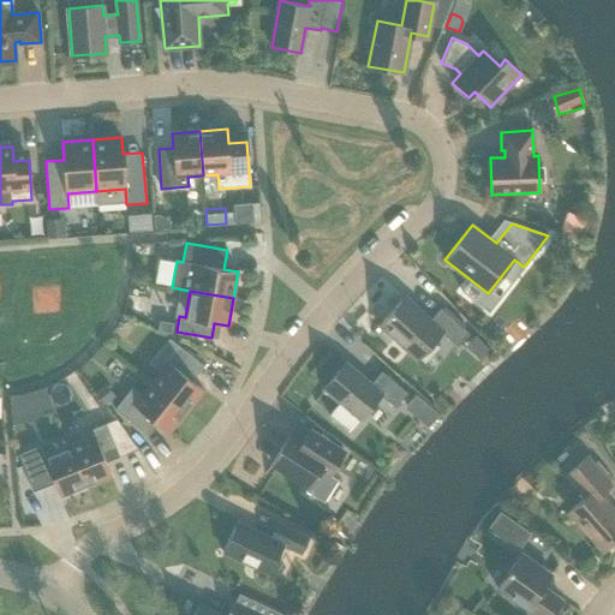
[(477,328),(493,311),(470,291),(454,308),(477,328)]
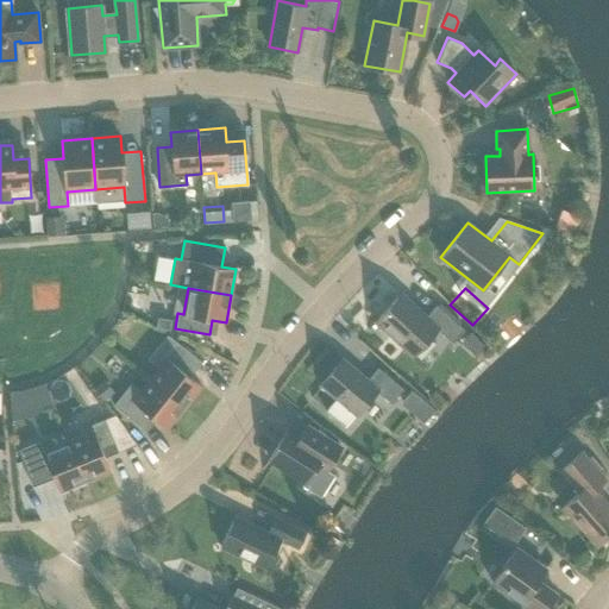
[(426,318),(401,294),(376,321),(414,355),(438,330),(453,344),(465,331),(437,306),(426,318)]
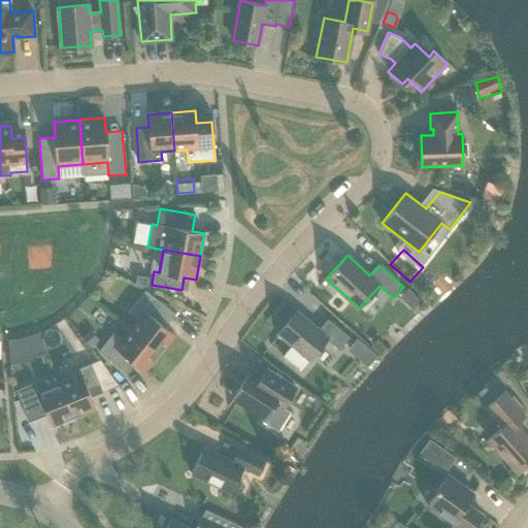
[(130,329),(160,353),(174,334),(165,327),(175,314),(145,290),(128,311),(138,319),(130,329)]
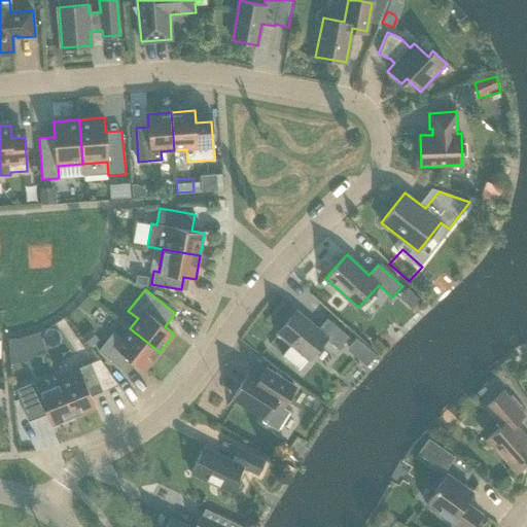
[(297,370),(325,338),(339,349),(349,337),(327,319),(319,328),(296,310),(277,334),(290,345),(281,355),(297,370)]
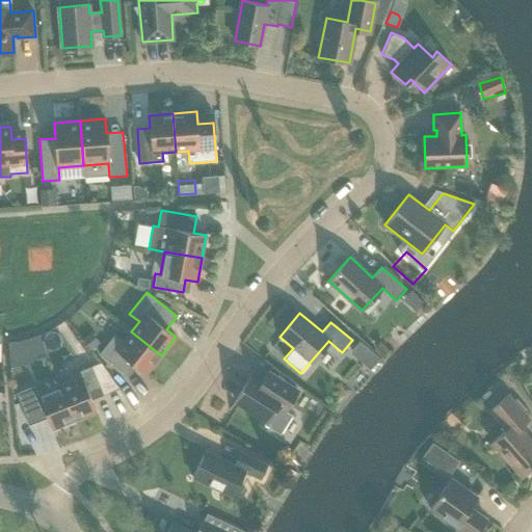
[(100,342),(91,331),(82,340),(90,350),(100,342)]
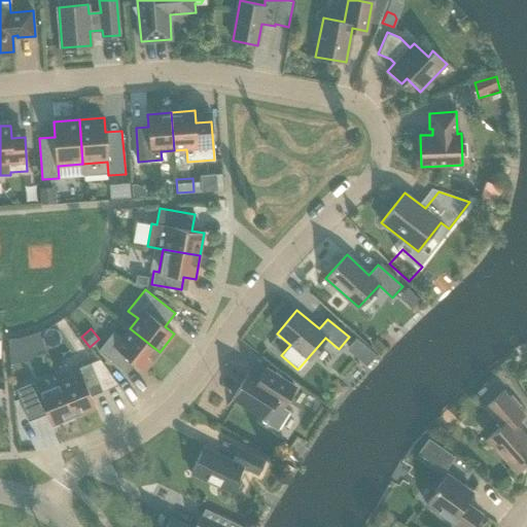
[(160,352),(130,328),(121,339),(113,331),(98,350),(127,374),(135,363),(144,371),(160,352)]
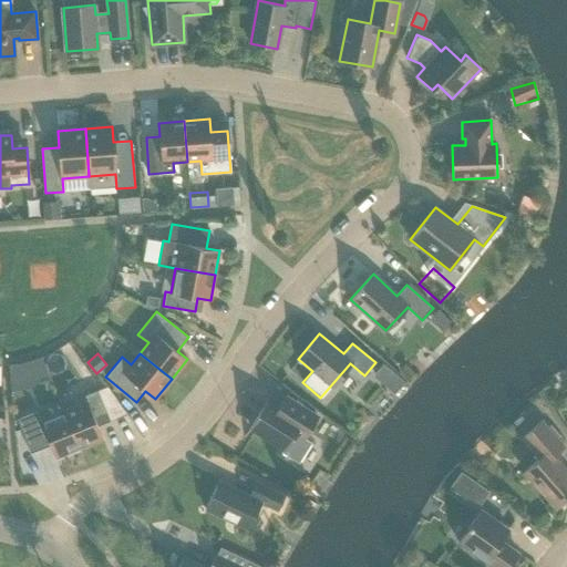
[(40,370),(37,359),(21,363),(8,364),(9,377),(24,374),(40,370)]
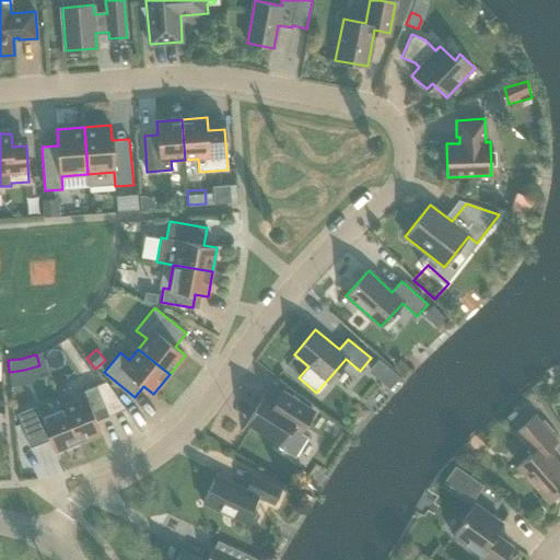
[(80,364),(88,375),(93,370),(85,360),(80,364)]
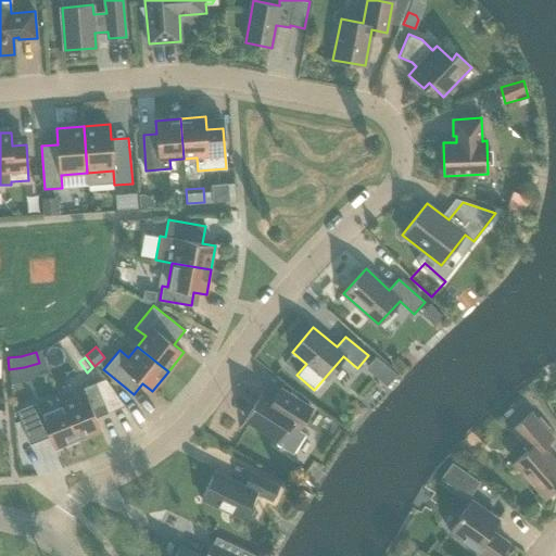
[(368,368),(375,374),(383,364),(376,358),(368,368)]
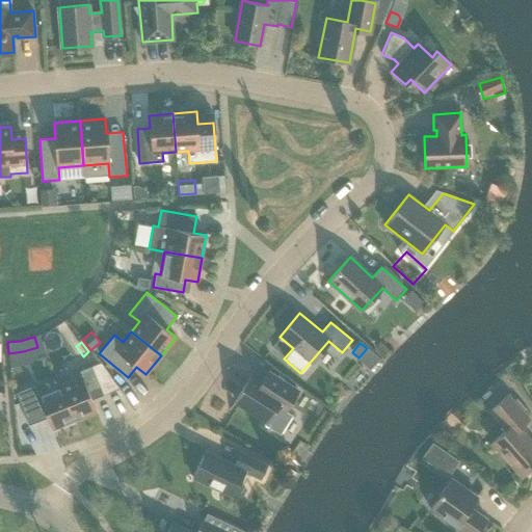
[(82,376),(59,386),(74,420),(97,411),(91,400),(103,395),(91,366),(80,371),(82,376)]
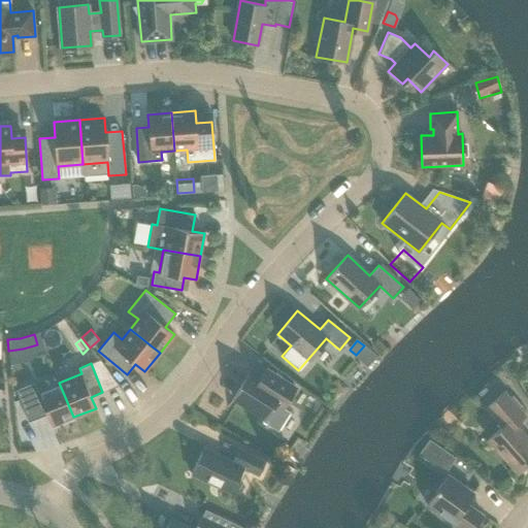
[(264,417),(262,420),(277,430),(290,413),(283,407),(295,389),(266,370),(259,381),(248,374),(233,397),(264,417)]
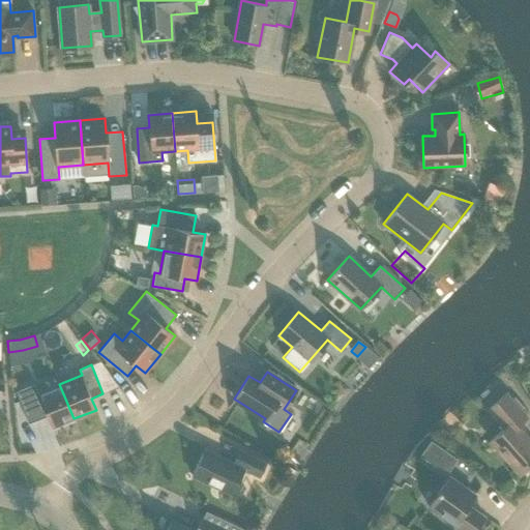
[(74,418),(59,384),(38,392),(34,384),(16,392),(29,423),(47,416),(52,428),(74,418)]
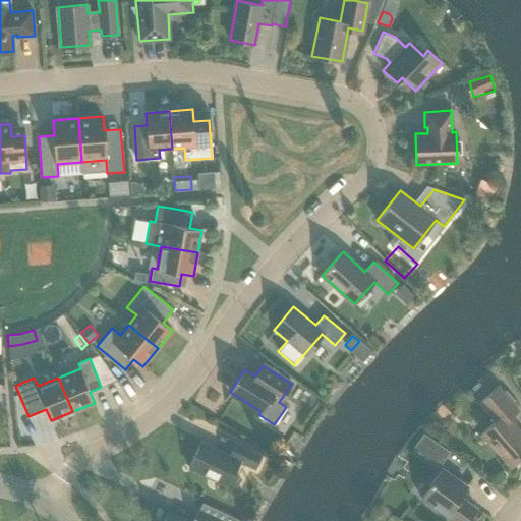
[(511,466),(520,456),(520,433),(508,419),(518,410),(498,388),(480,403),(496,421),(482,433),(511,466)]
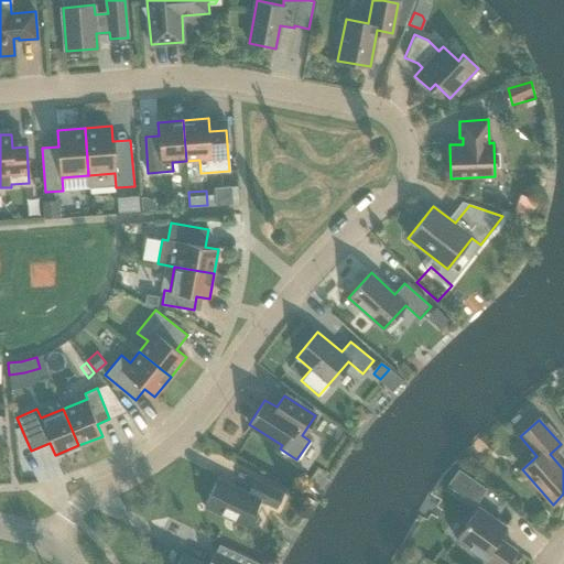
[(458,475),(451,492),(481,506),(489,487),(458,475)]
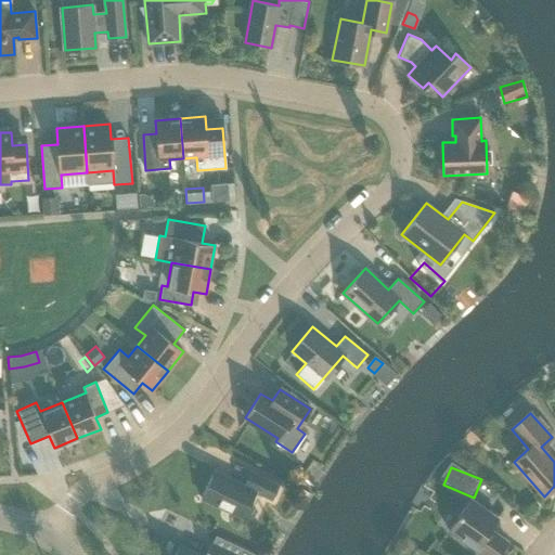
[(272,499),(278,486),(250,472),(244,485),(215,470),(202,498),(243,518),(256,491),(272,499)]
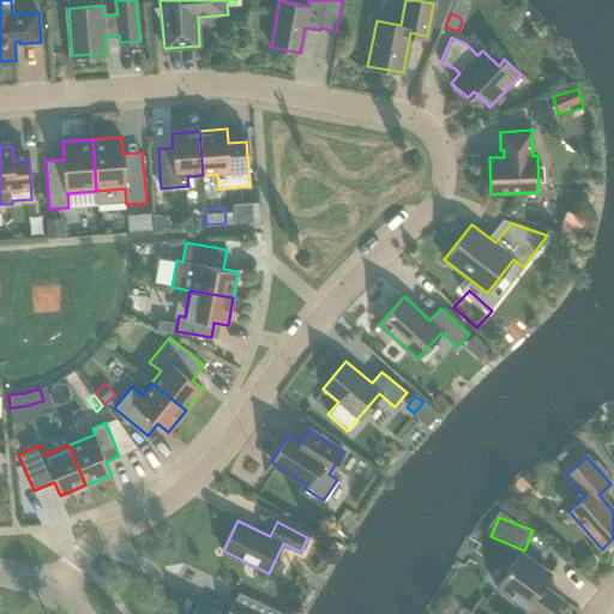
[(534,613),(551,613),(561,599),(542,585),(551,572),(521,552),(497,587),(534,613)]
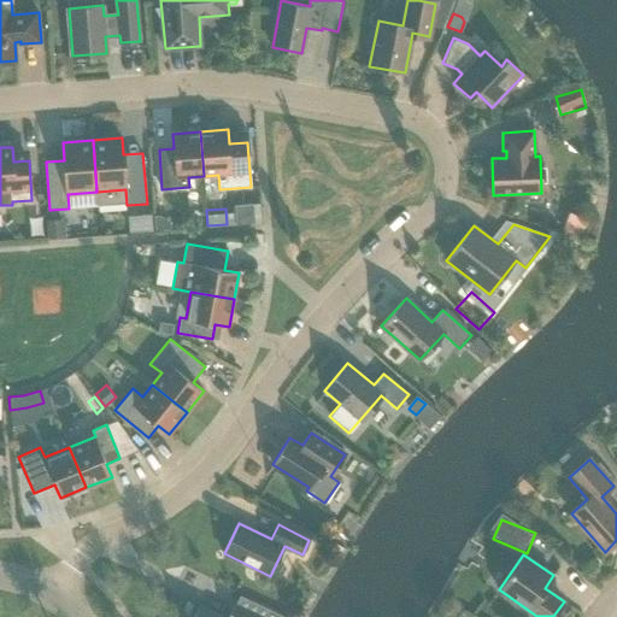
[(228,616),(223,616),(199,606),(195,613),(200,616),(199,616),(260,616),(235,605),(228,616)]
